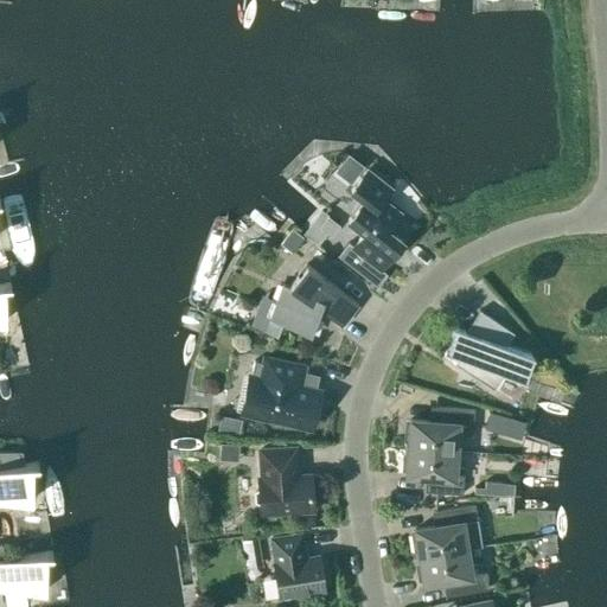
[(347,243),(337,256),(359,274),(369,262),(381,270),(402,242),(388,230),(401,213),(383,200),(391,190),(366,170),(350,191),(363,200),(347,221),(363,234),(352,247),(347,243)]
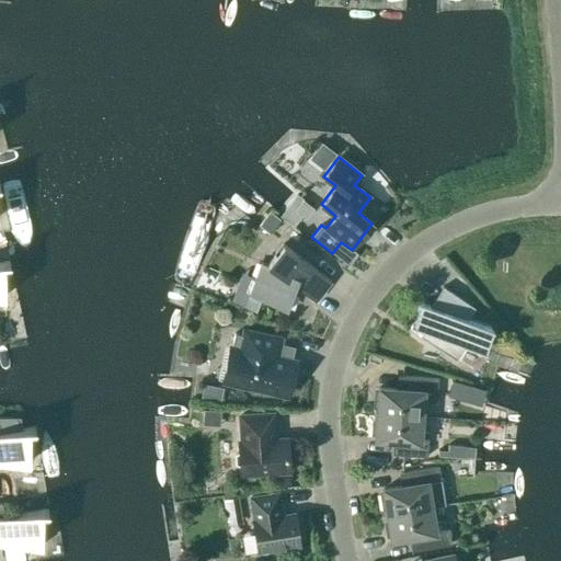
[(306,219),(315,208),(296,194),(279,216),(293,227),(301,216),(306,219)]
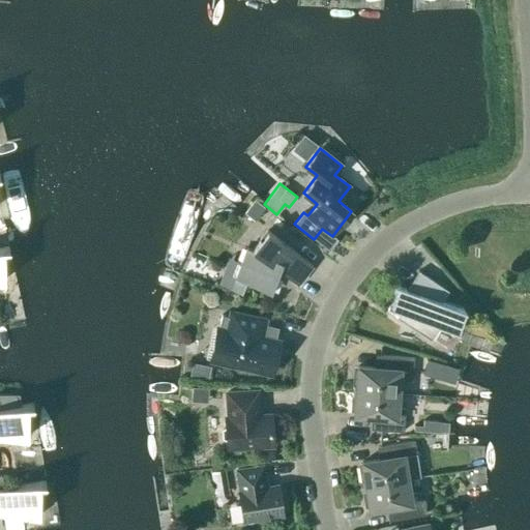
[(255,222),(265,207),(255,200),(244,213),(255,222)]
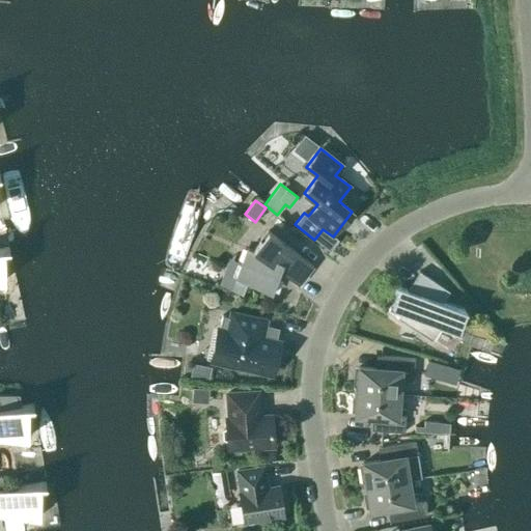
[(313,267),(268,231),(252,252),(248,249),(235,279),(271,294),(280,271),(299,285),(313,267)]
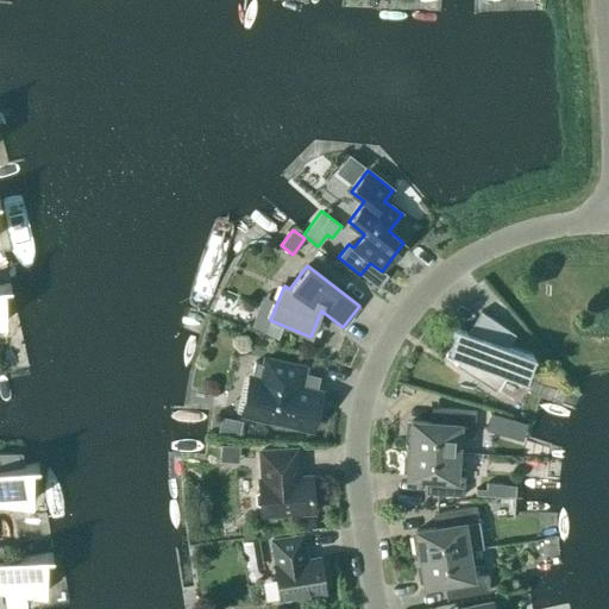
[(0,286),(0,321),(5,322),(4,287),(11,286),(10,284),(0,286)]
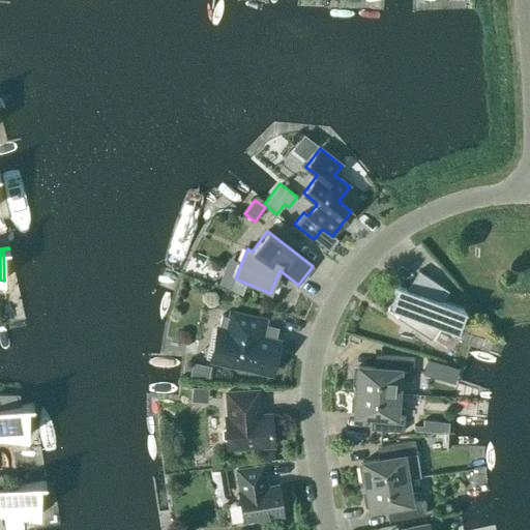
[(448,291),(418,271),(406,290),(396,287),(396,288),(396,289),(390,307),(389,307),(389,308),(400,313),(396,317),(395,317),(395,318),(432,342),(432,341),(432,340),(440,326),(455,331),(455,330),(462,311),(463,311),(463,310),(441,302),(448,291)]
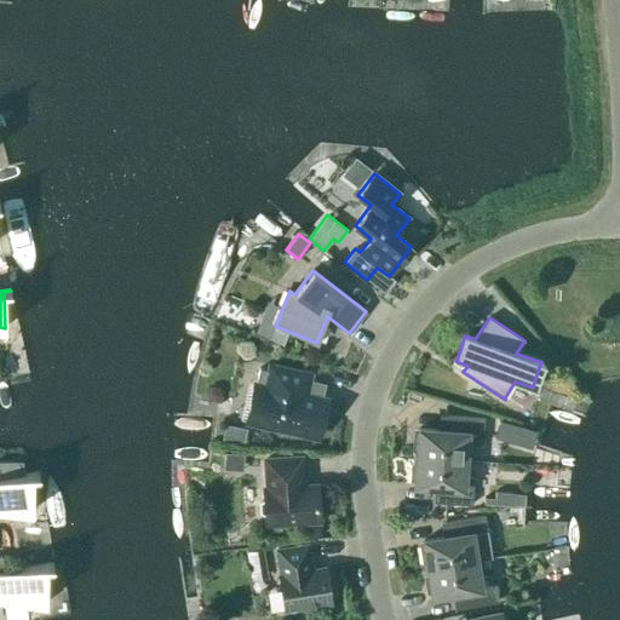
[(309,375),(270,367),(270,372),(259,369),(247,422),(319,437),(326,401),(304,396),(309,375)]
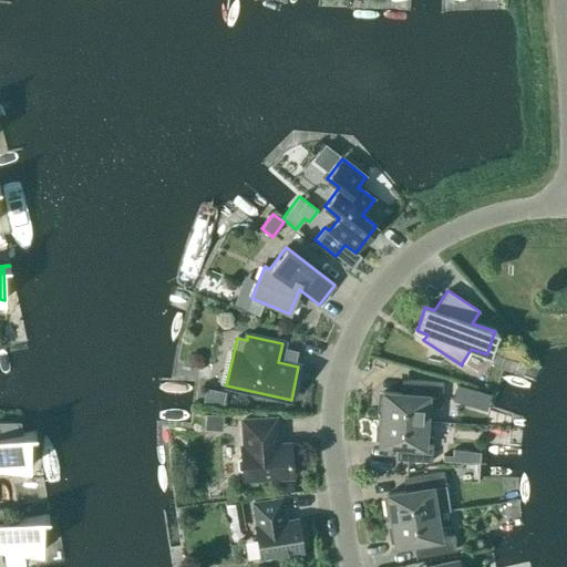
[(377,418),(425,422),(426,406),(441,408),(442,382),(406,380),(405,394),(382,392),(382,398),(379,397),(377,418)]
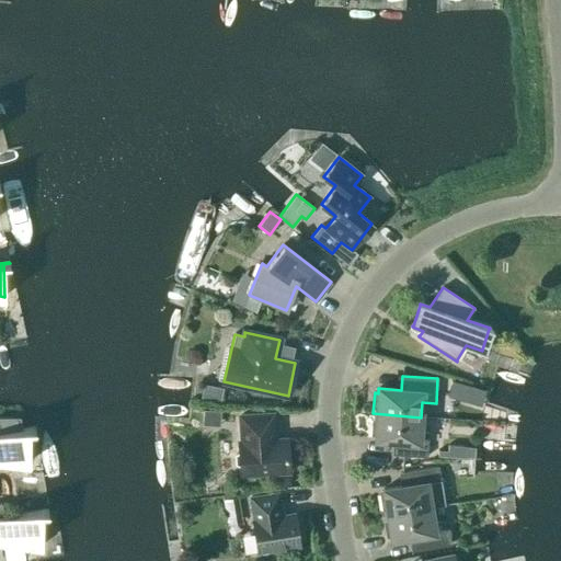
[(204,385),(199,401),(219,405),(222,389),(204,385)]
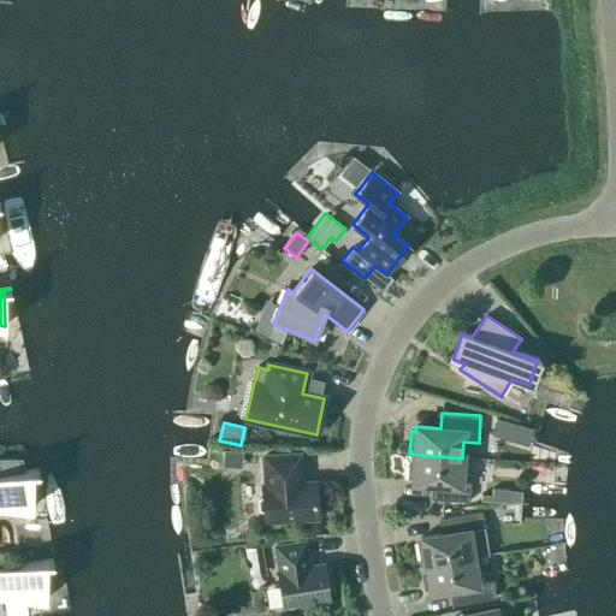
[(461,474),(462,458),(409,454),(408,477),(412,478),(412,483),(437,485),(436,499),(468,502),(471,475),(461,474)]
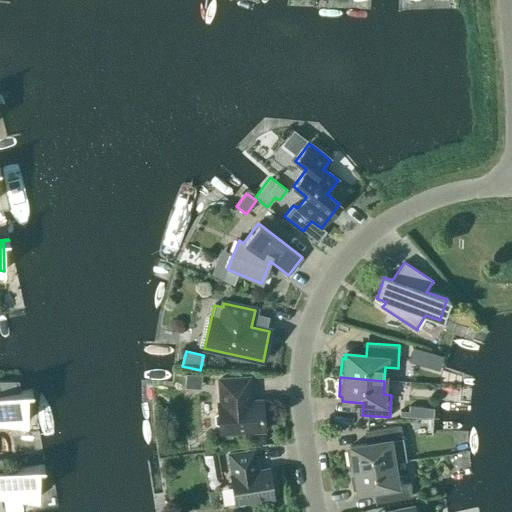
[(250,402),(248,378),(219,380),(220,404),(217,404),(219,433),(264,431),(262,401),(250,402)]
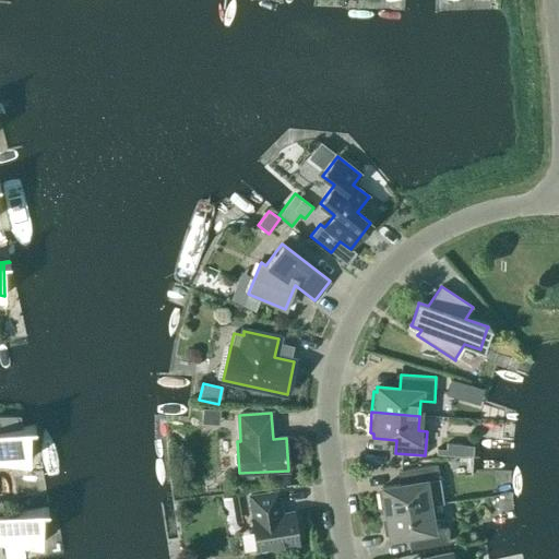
[(24,428),(20,416),(0,415),(0,461),(30,461),(28,428),(35,427),(35,426),(24,428)]
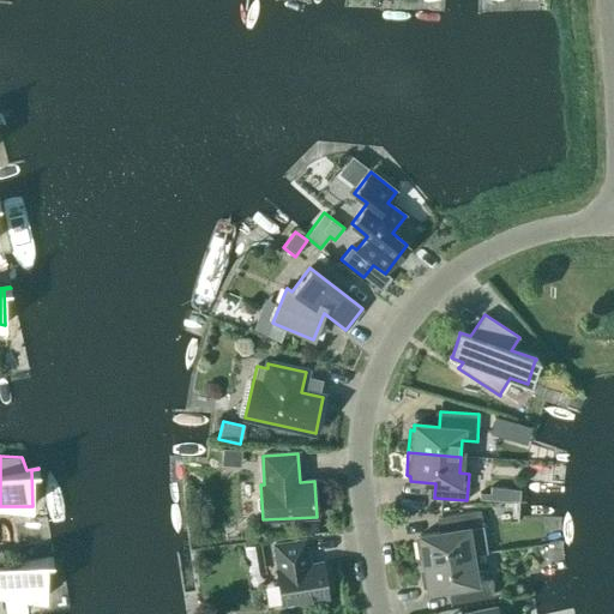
[(491,494),(489,501),(510,501),(510,489),(491,488),(491,494)]
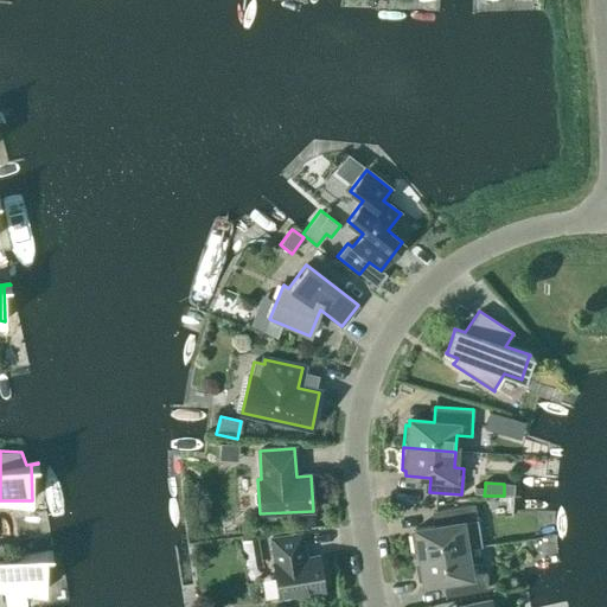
[(466,549),(466,548),(481,545),(474,505),(436,511),(439,525),(415,530),(415,535),(411,535),(415,557),(466,549)]
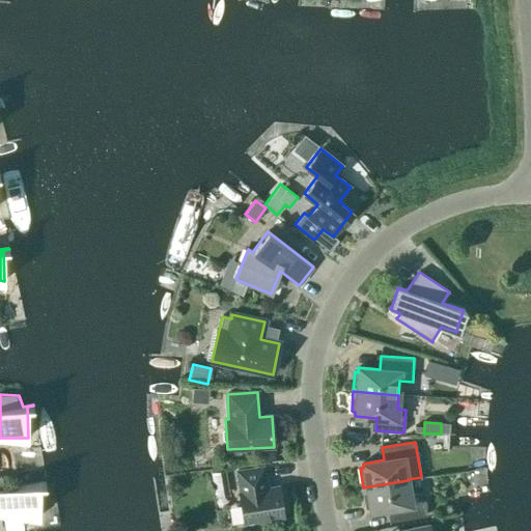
[(266,488),(262,468),(238,472),(241,493),(239,493),(244,523),(283,515),(279,486),(266,488)]
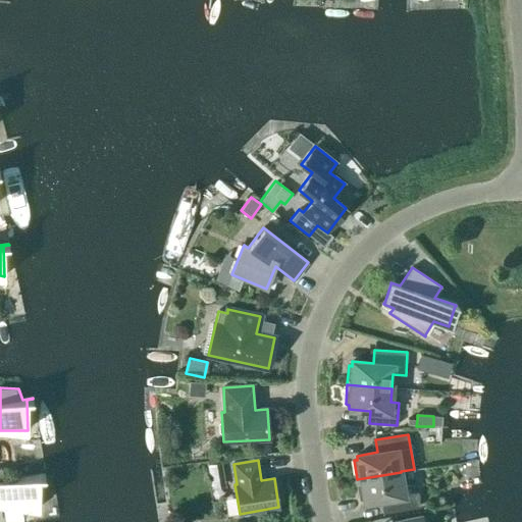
[(221,463),(206,465),(207,468),(208,478),(223,476),(221,466),(221,463)]
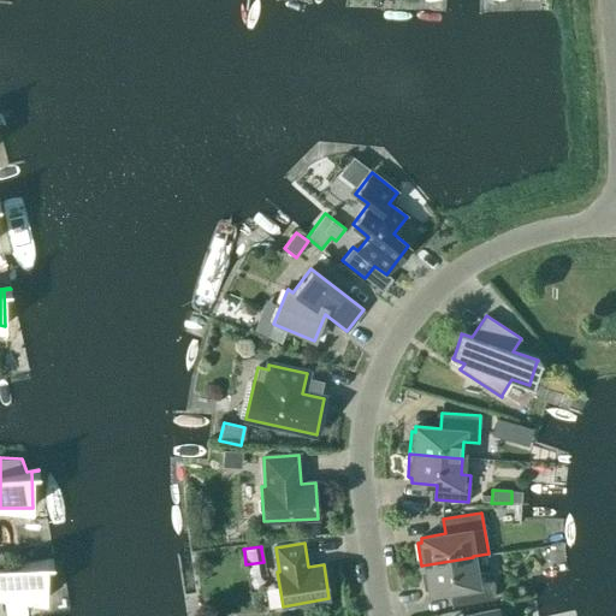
[(0,597),(4,597),(6,612),(5,612),(5,614),(29,610),(29,609),(28,609),(25,598),(45,598),(46,563),(53,562),(53,560),(4,567),(1,554),(0,554),(0,597)]
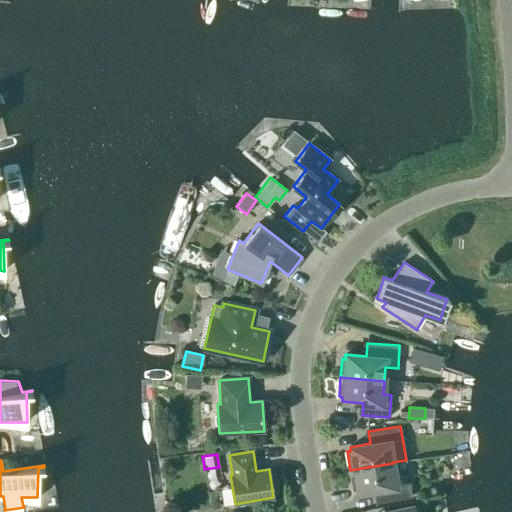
[(393,463),(350,470),(353,489),(356,489),(357,493),(377,490),(379,502),(411,497),(409,483),(404,484),(403,476),(395,477),(393,463)]
